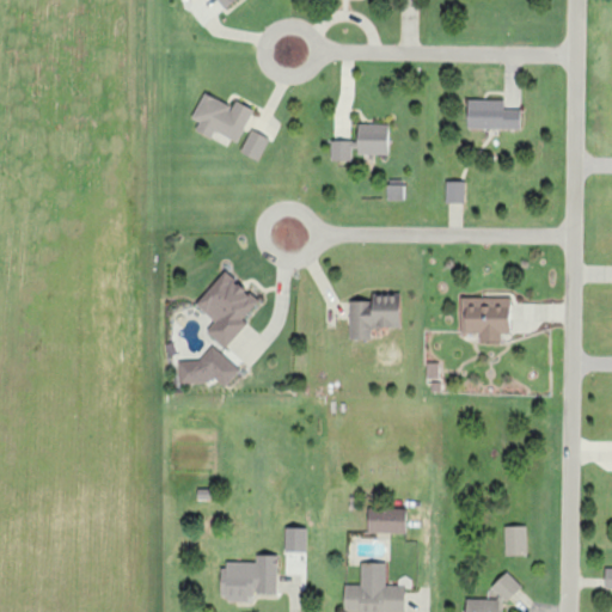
[(254,110),(236,102),(233,108),(203,93),(191,120),(200,123),(195,132),(212,140),(215,133),(238,144),(254,110)]
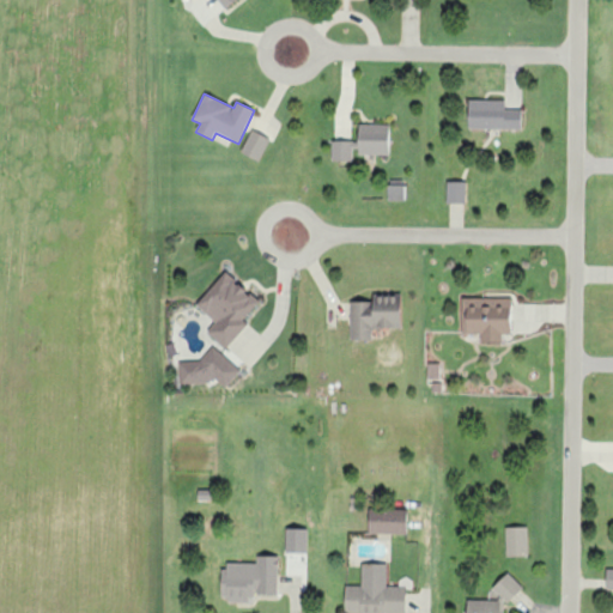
[(522,129),(521,110),(505,110),(505,101),(468,101),(469,129),(522,129)]
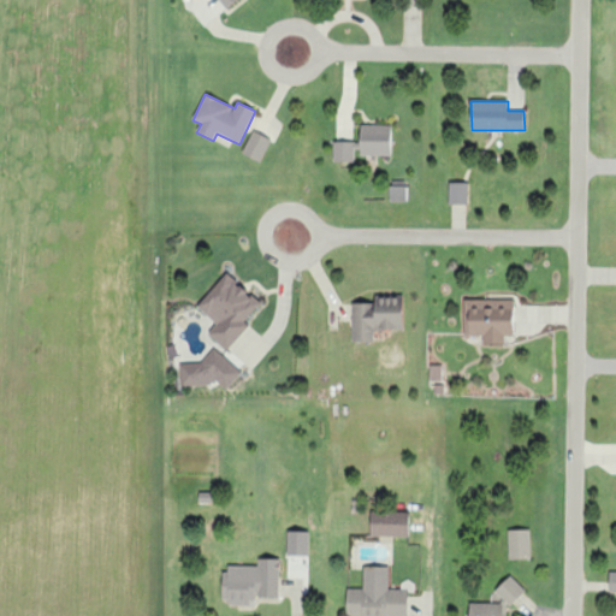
[(391,157),(391,126),(361,125),(360,155),(391,157)]
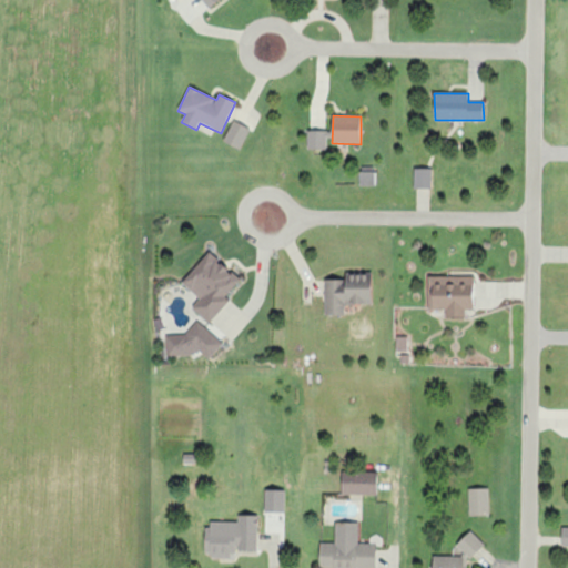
[(250,129),(233,122),(224,143),(241,150),(250,129)]
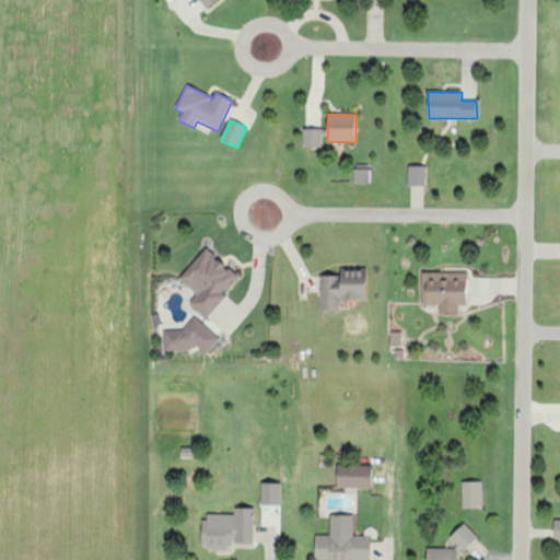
[(323,130),(303,130),(303,148),(322,148),(323,130)]
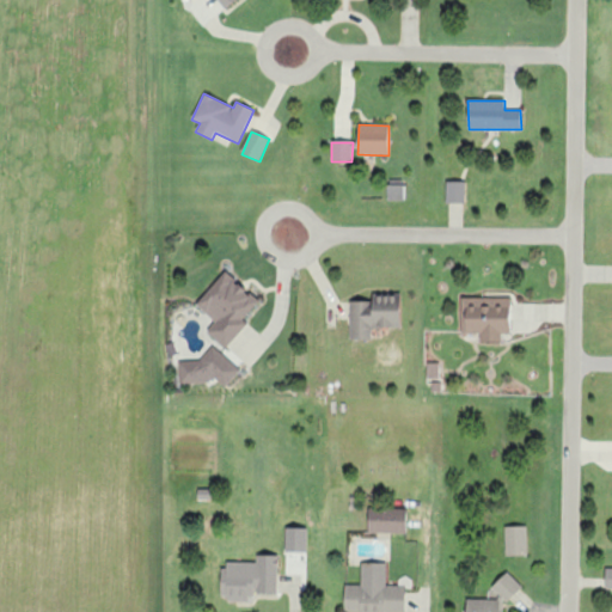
[(446,203),(464,204),(465,183),(447,182),(446,203)]
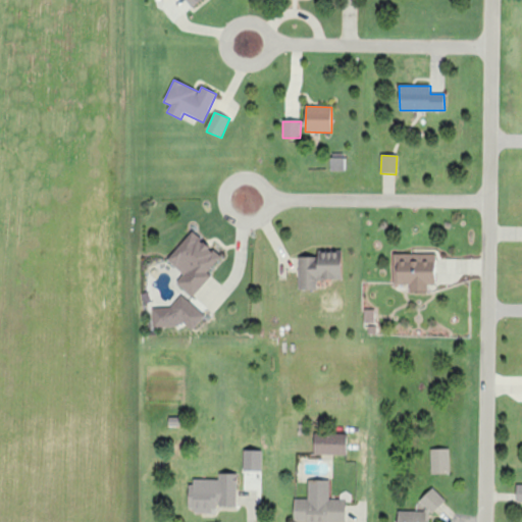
[(345,170),(345,158),(330,158),(330,170),(345,170)]
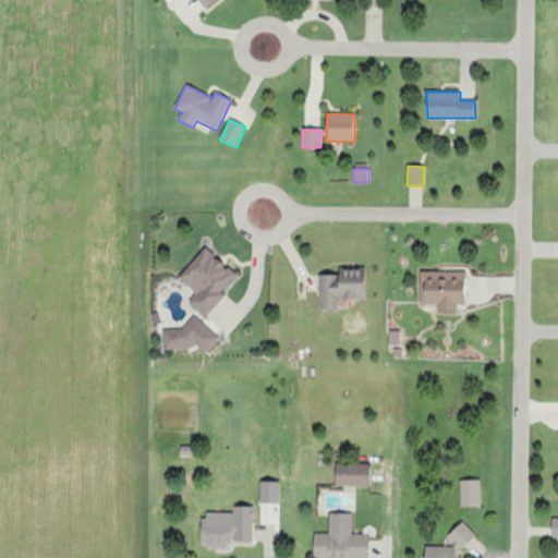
[(226,295),(222,292),(237,276),(205,247),(179,279),(195,293),(187,302),(206,318),(226,295)]
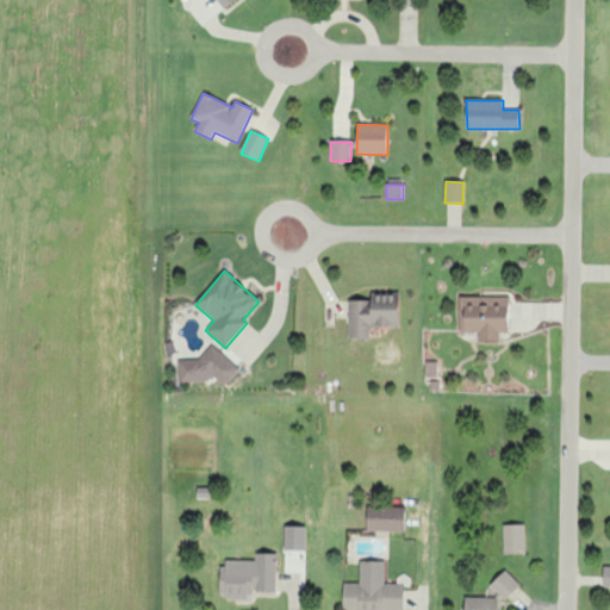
[(371,340),(371,327),(398,328),(399,296),(371,294),(371,302),(350,302),(349,340),(371,340)]
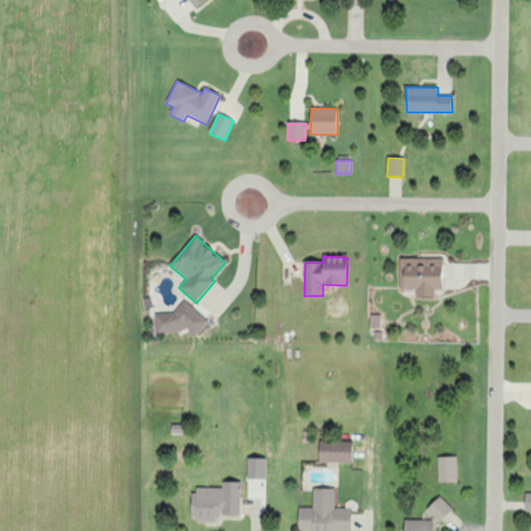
[(436,298),(436,290),(443,290),(444,259),(401,258),(400,289),(419,289),(419,297),(436,298)]
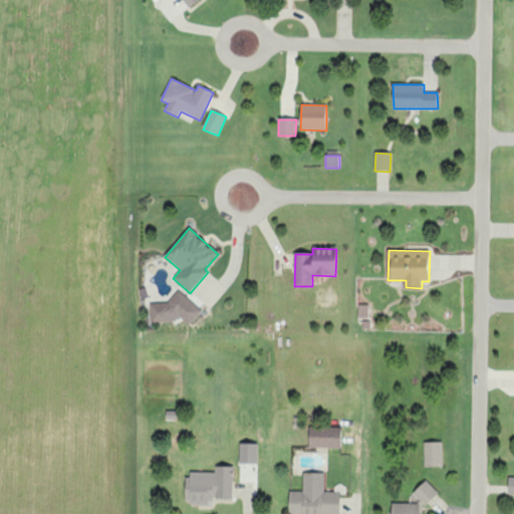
[(151,301),(152,323),(197,321),(196,299),(151,301)]
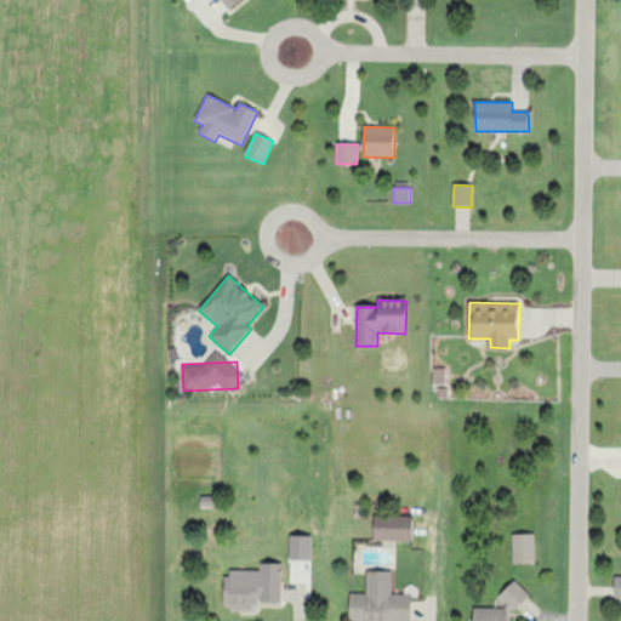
[(434,370),(433,388),(445,388),(445,370),(434,370)]
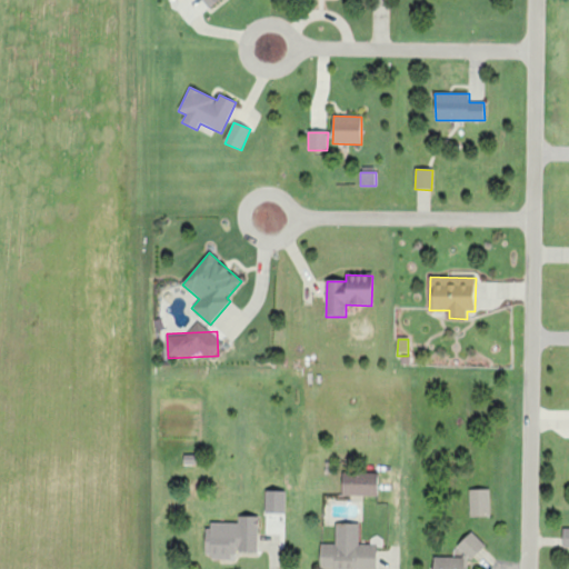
[(342,495),(378,496),(378,472),(342,472),(342,495)]
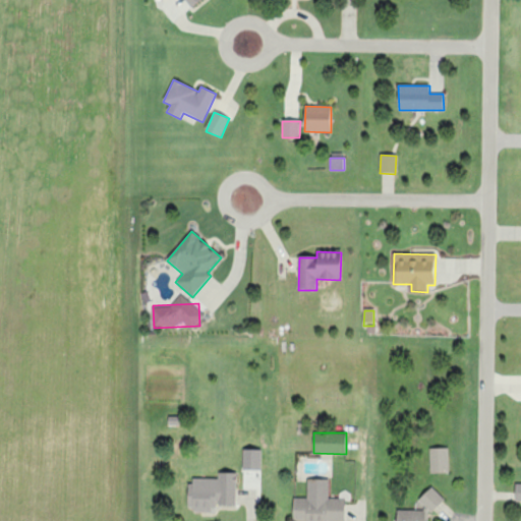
[(450,472),(449,447),(429,448),(430,473),(450,472)]
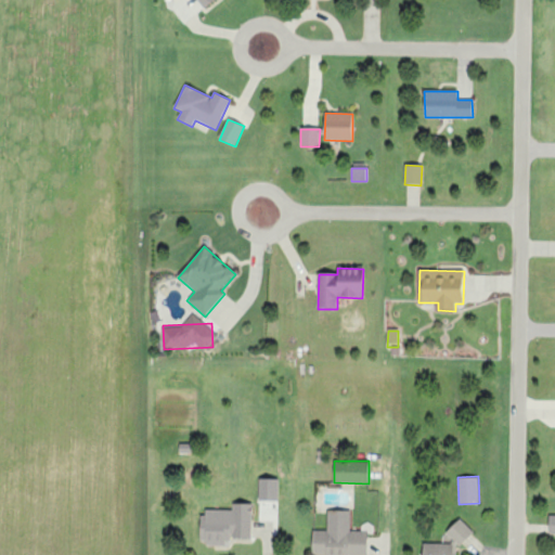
[(279,478),(259,478),(259,500),(279,501),(279,478)]
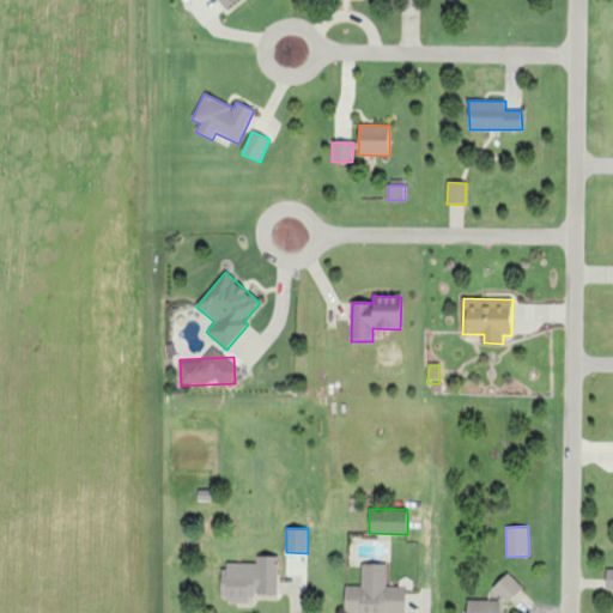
[(256,563),(223,563),(222,601),(252,601),(252,594),(278,594),(278,556),(256,556),(256,563)]
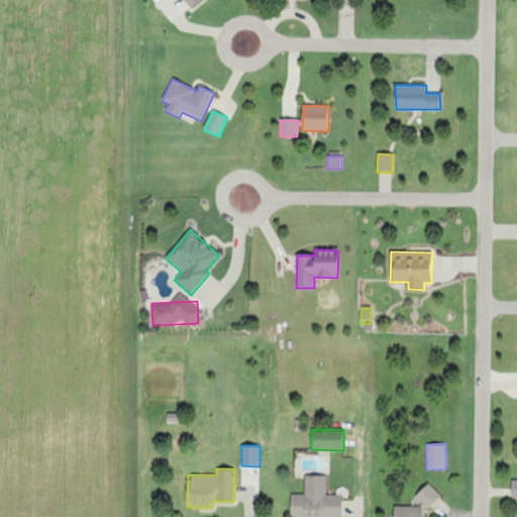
[(326,475),(305,475),(305,494),(291,494),(291,516),(341,516),(342,495),(326,494),(326,475)]
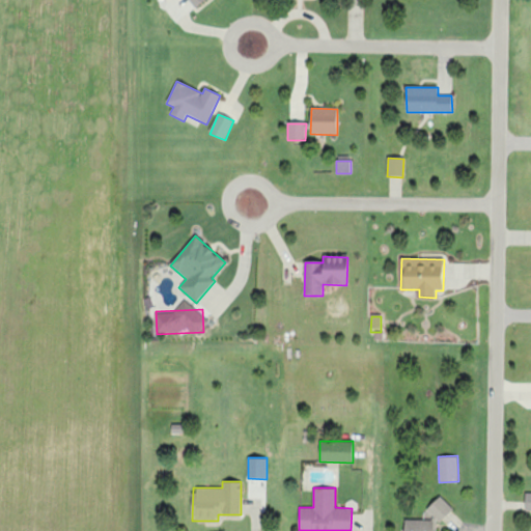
[(426,509),(439,523),(453,509),(441,496),(426,509)]
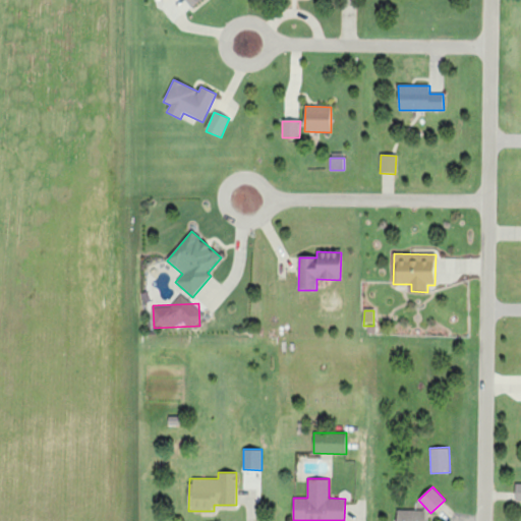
[(425,520),(425,511),(397,510),(397,520),(425,520)]
